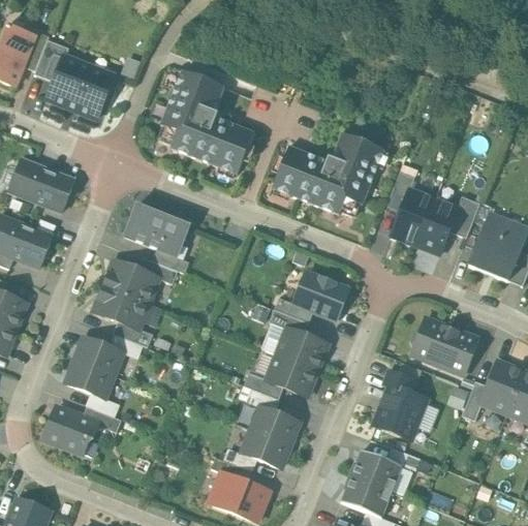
[(36,36),(7,25),(0,43),(0,80),(17,87),(25,67),(36,36)]
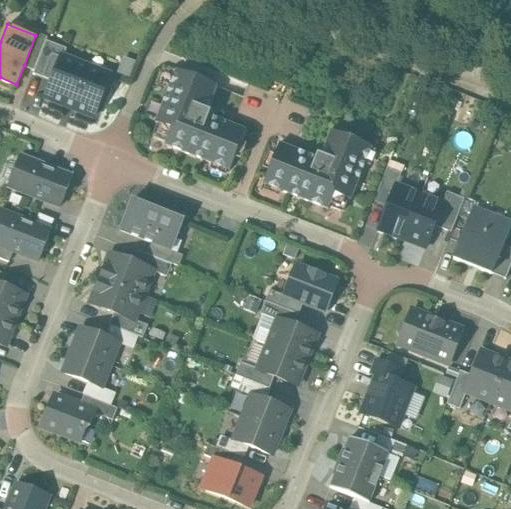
[(35,35),(24,65),(35,69),(47,38),(48,35),(37,31),(35,35)]
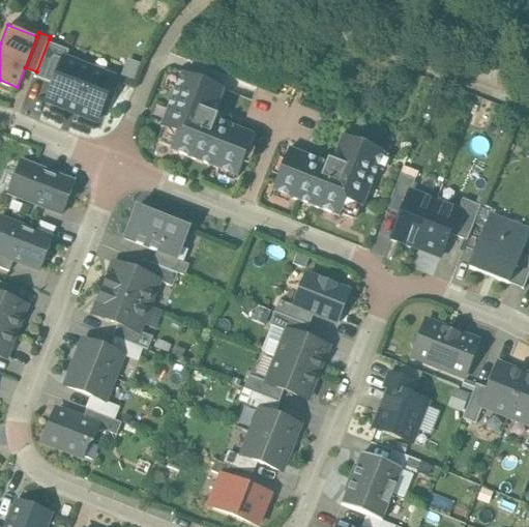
[(36,71),(35,75),(54,82),(57,75),(58,75),(65,56),(66,56),(69,48),(49,39),(36,71)]
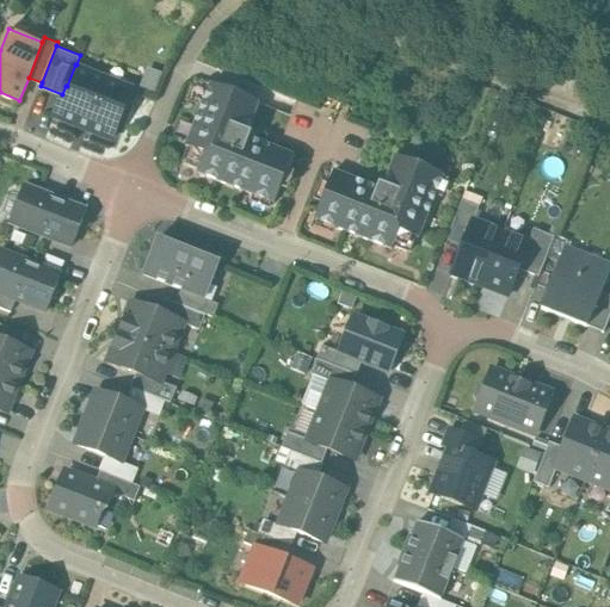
[(76,64),(75,64),(67,86),(66,86),(62,94),(55,115),(112,137),(133,87),(76,64)]
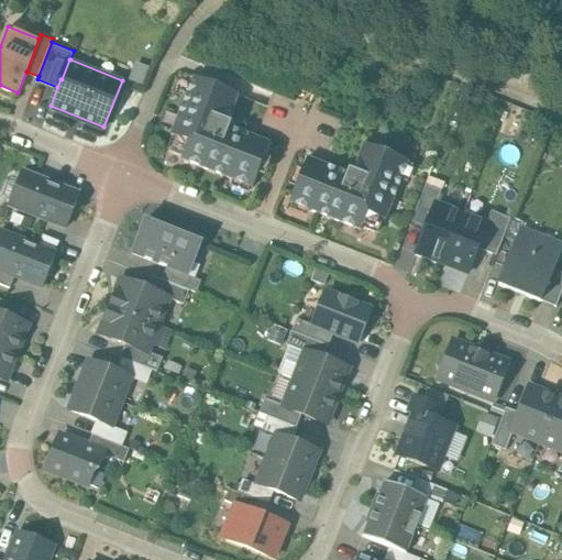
[(239,92),(195,75),(172,133),(175,134),(169,149),(184,154),(183,157),(232,177),(253,186),(271,141),(232,125),(233,123),(231,119),(229,118),(239,92)]
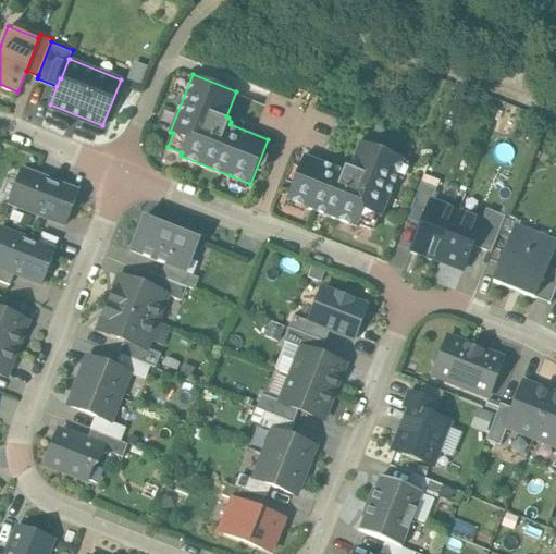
[(340,115),(271,88),(266,102),(236,91),(226,117),(229,118),(231,122),(230,124),(268,139),(250,184),(230,175),(225,187),(304,219),(308,207),(287,198),(305,154),(322,161),(340,115)]
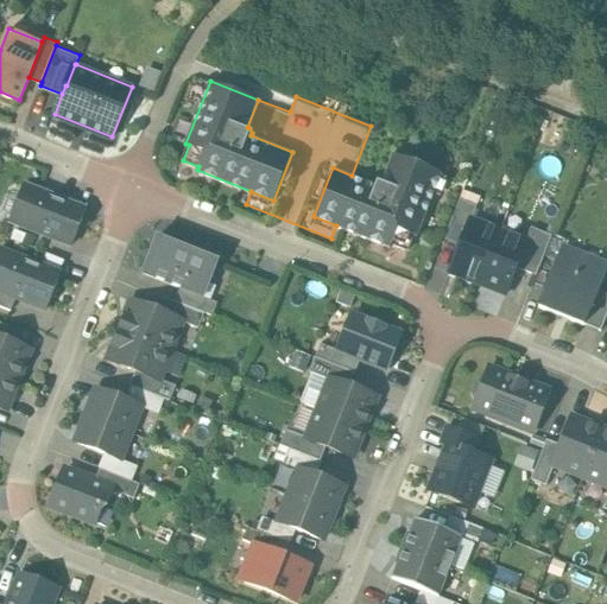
[(352,176),(333,167),(314,216),(336,226),(391,246),(392,242),(408,249),(408,248),(413,234),(417,235),(442,172),(394,153),(384,180),(380,179),(375,182),(374,184),(352,176)]
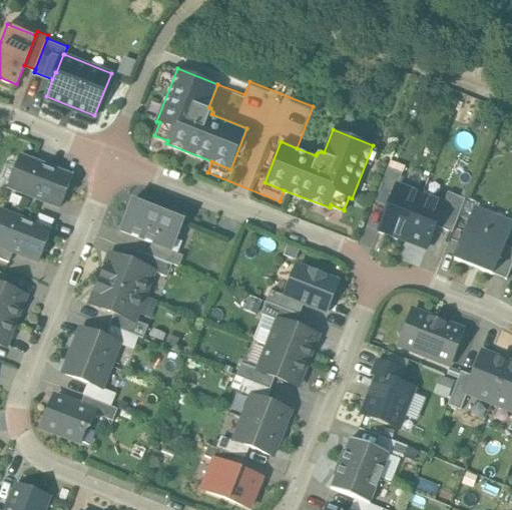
[(73,175),(26,157),(22,168),(16,166),(9,184),(61,204),(73,175)]
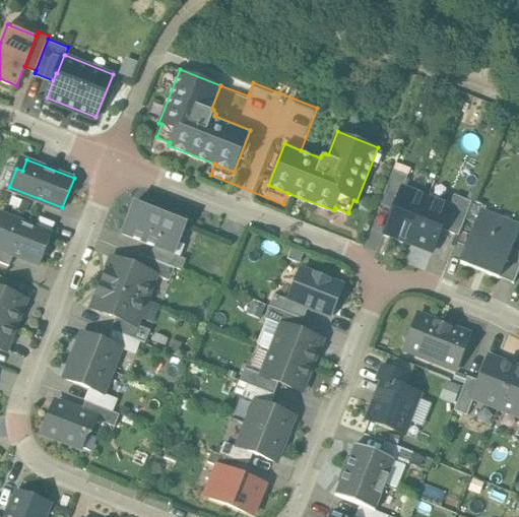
[(408,175),(393,169),(380,202),(394,208),(402,185),(403,186),(408,175)]
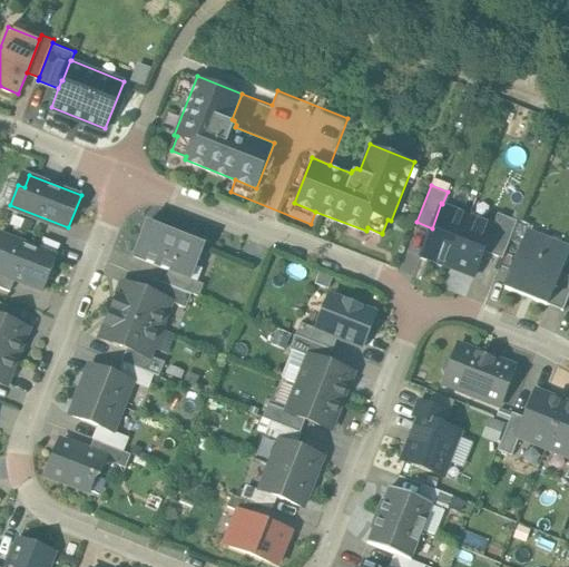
[(432,228),(422,253),(450,264),(470,214),(442,204),(441,203),(432,228)]
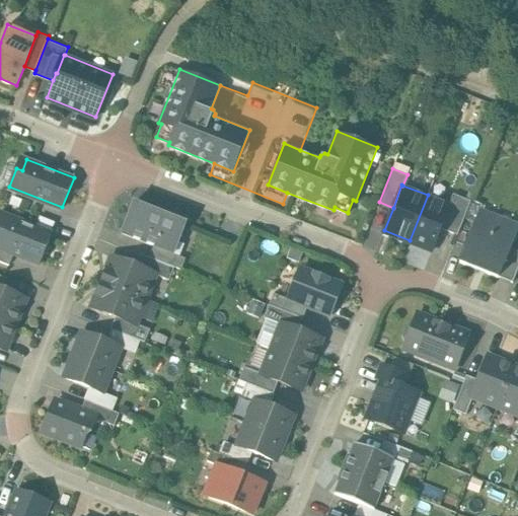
[(471,200),(454,193),(449,204),(450,204),(441,227),(458,233),(471,200)]
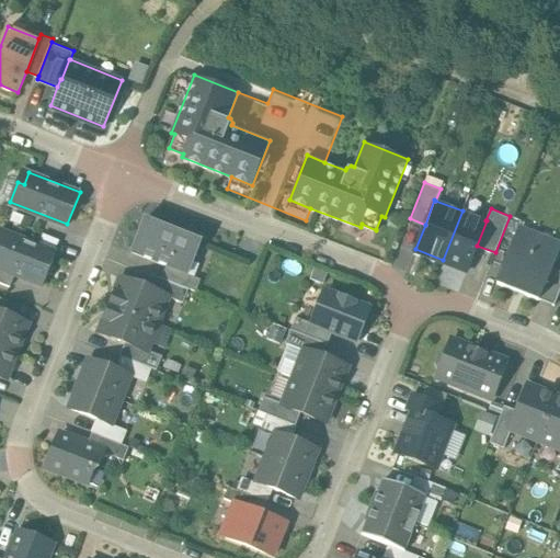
[(486,220),(463,211),(443,260),(467,270),(477,246),(487,220),(486,220)]
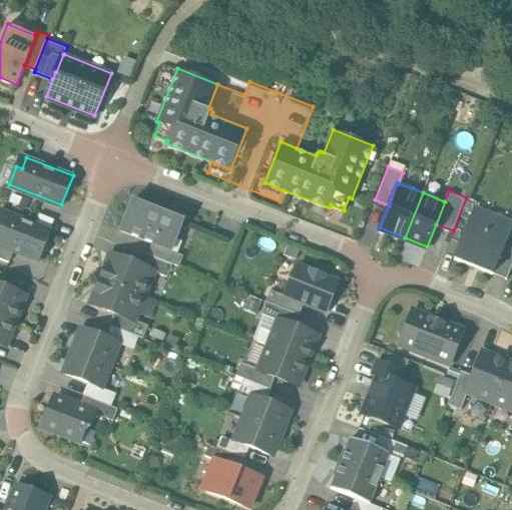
[(173,215),(132,198),(120,228),(167,246),(171,234),(177,237),(184,219),(173,215)]
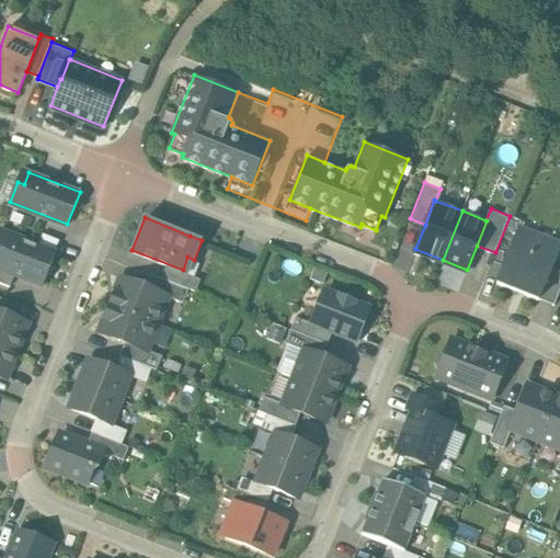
[(559,243),(520,227),(498,282),(539,298),(539,297),(552,266),(552,264),(559,247),(559,243)]
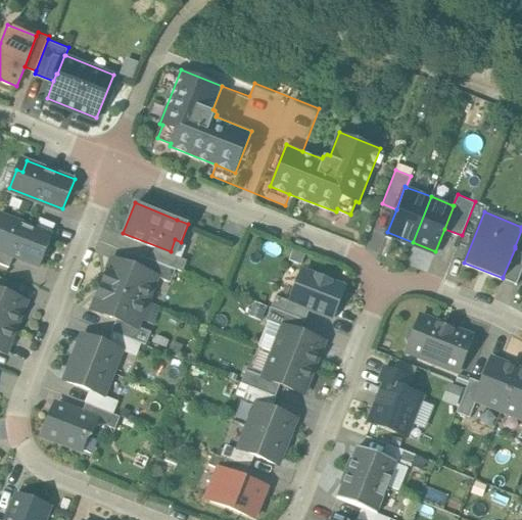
[(36,228),(5,216),(1,227),(0,226),(0,247),(40,265),(52,234),(51,234),(36,228)]
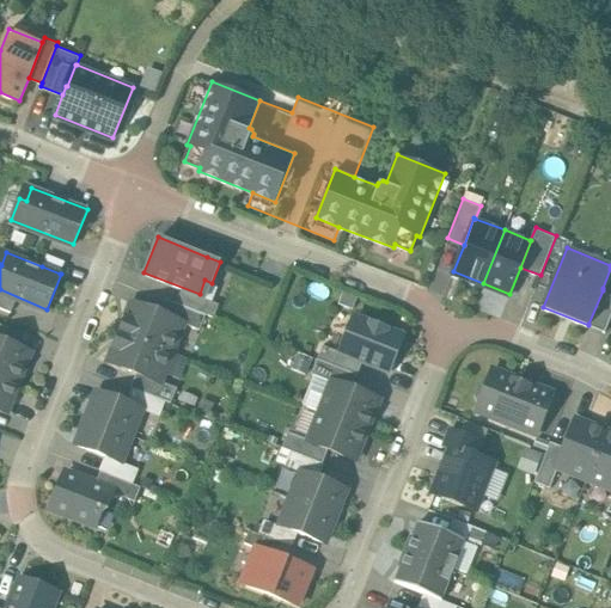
[(66,259),(48,252),(42,266),(60,274),(66,259)]
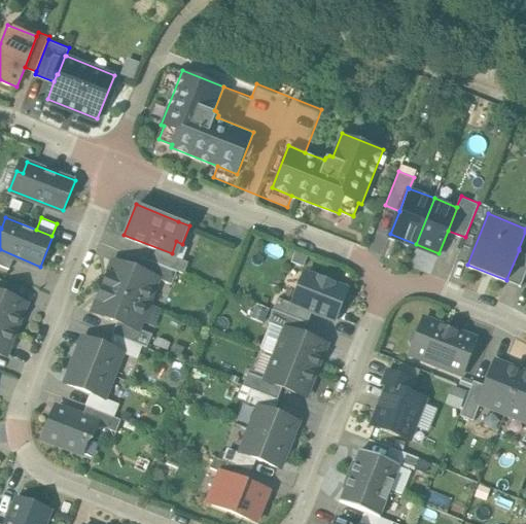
[(14,256),(0,250),(0,264),(10,268),(14,256)]
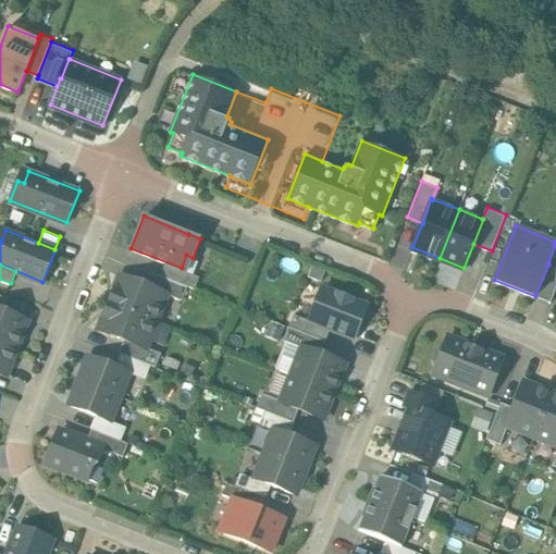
[(555,268),(548,265),(535,295),(551,302),(555,288),(555,268)]
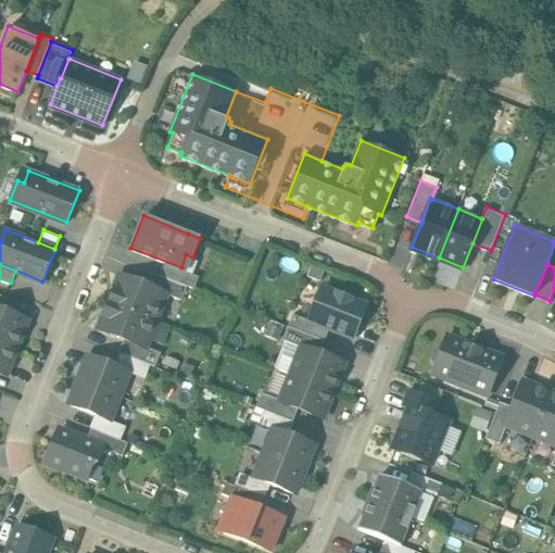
[(188,285),(151,271),(146,284),(167,291),(166,292),(183,299),(188,285)]
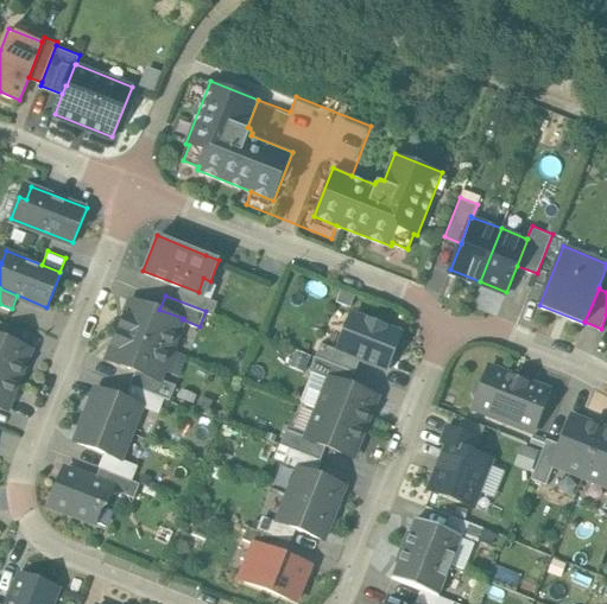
[(159,310),(132,298),(120,328),(171,348),(182,319),(183,318),(159,310)]
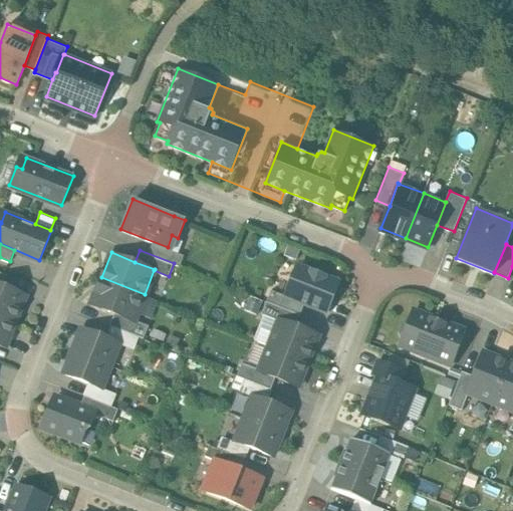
[(339,281),(298,265),(286,294),(305,302),(327,310),(339,281)]
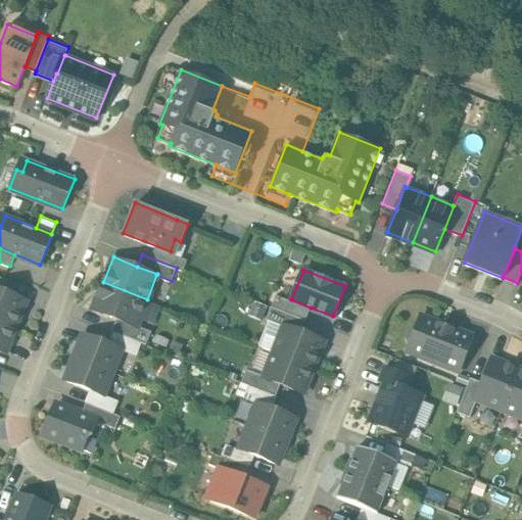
[(147,299),(103,282),(102,283),(103,284),(93,309),(117,318),(137,326),(137,325),(147,299)]
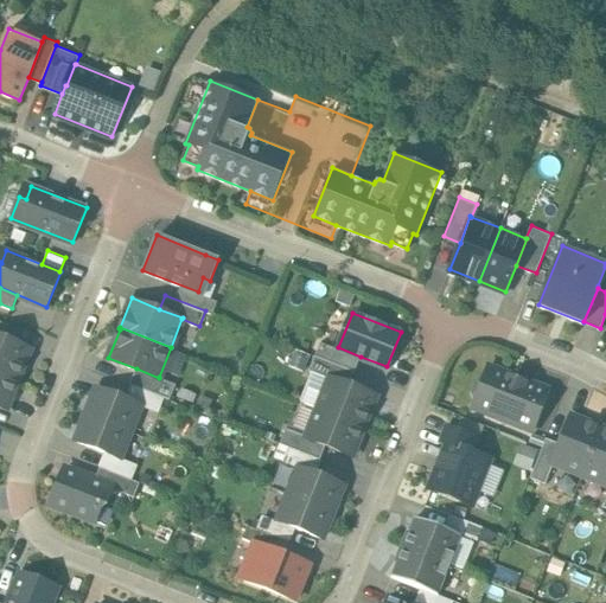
[(4,337),(0,334),(0,369),(21,378),(24,371),(23,369),(31,347),(4,337)]
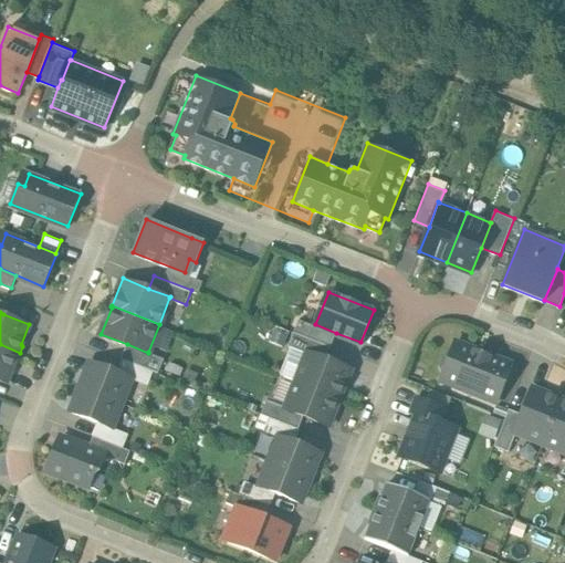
[(315,324),(299,319),(294,331),(331,345),(332,345),(336,333),(315,324)]
